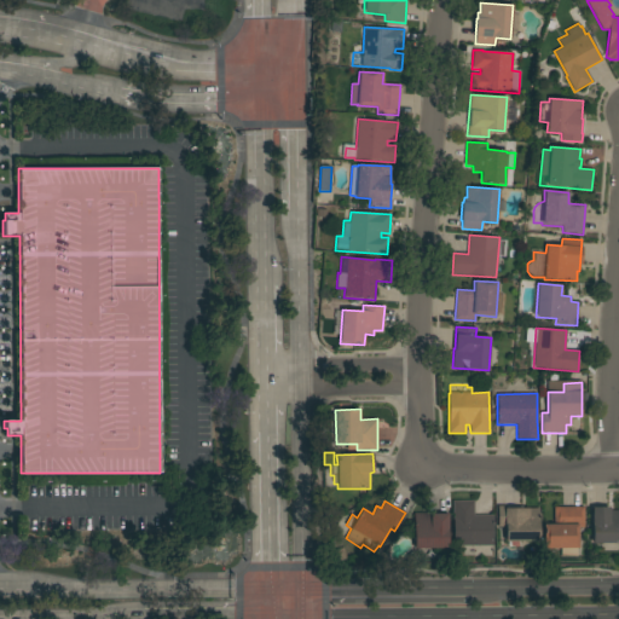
[(474,501),(474,516),(492,515),(493,545),(453,547),(453,516),(452,516),(452,501),(474,501)]
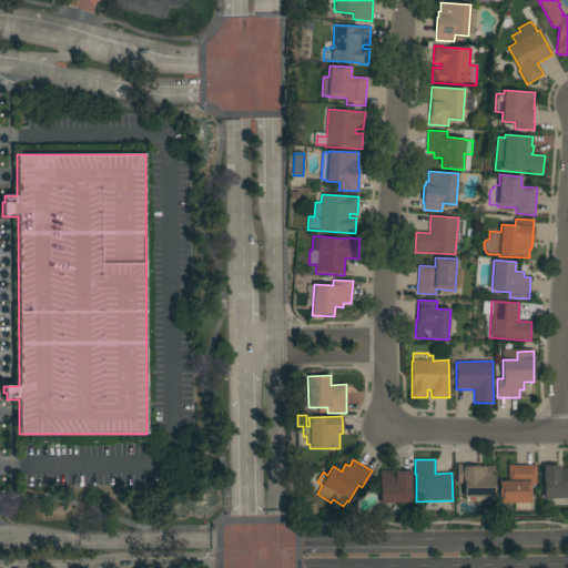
[(478,464),(478,467),(494,466),(495,497),(476,497),(476,501),(466,503),(466,497),(464,497),(463,483),(457,483),(457,464),(478,464)]
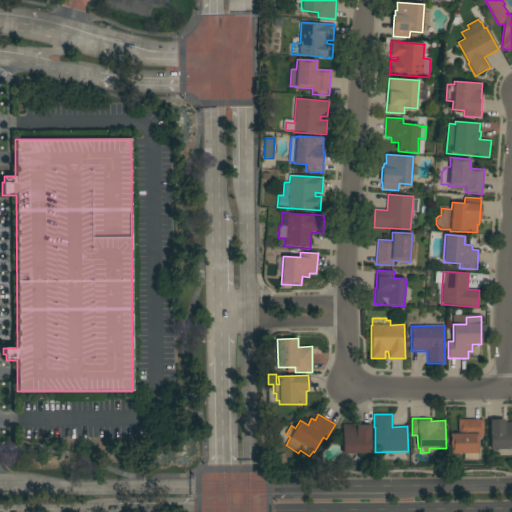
[(483,419),(483,436),(478,437),(478,454),(450,454),(449,434),(458,434),(458,419),(483,419)]
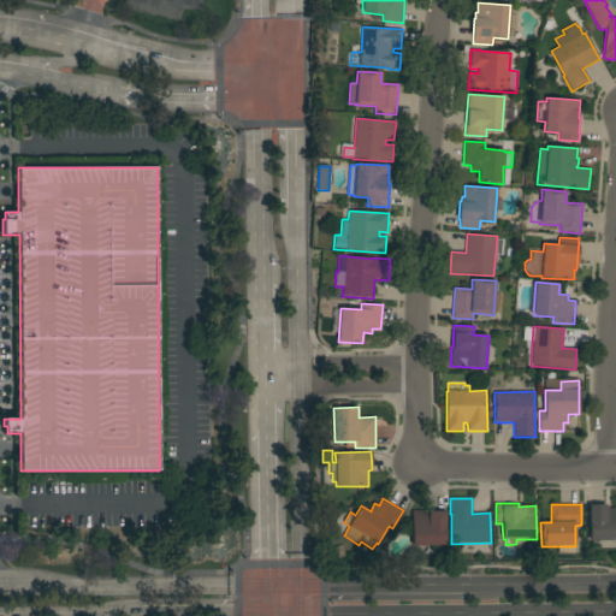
[(606,505),(606,508),(615,508),(615,540),(590,540),(588,505),(606,505)]
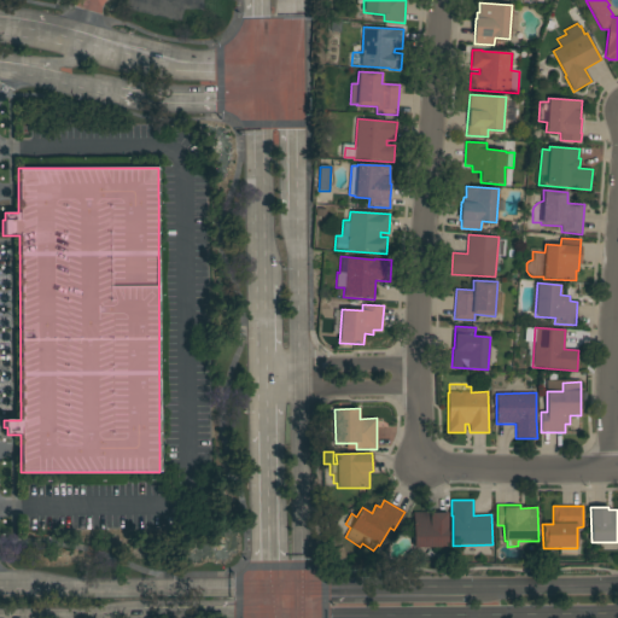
[(447,512),(447,520),(445,520),(445,554),(419,554),(419,548),(414,548),(413,513),(447,512)]
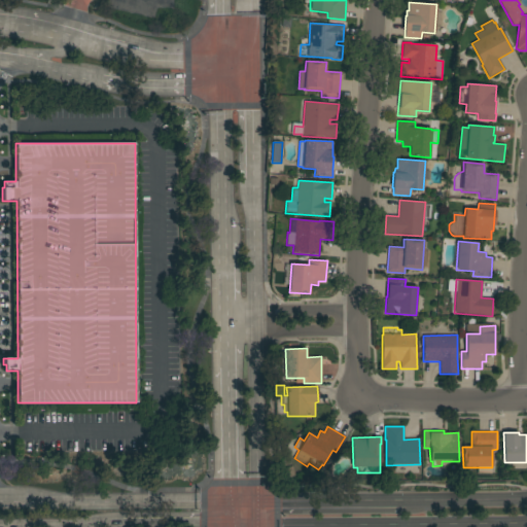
[(282,480),(280,469),(292,466),(295,481),(282,480)]
